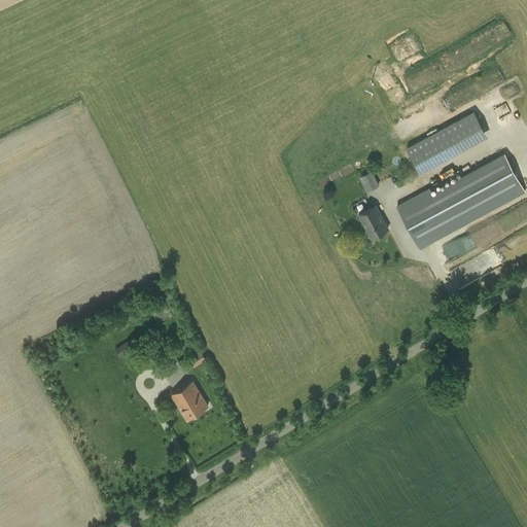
[(421,140),(407,147),(420,171),(433,164),(421,140)]
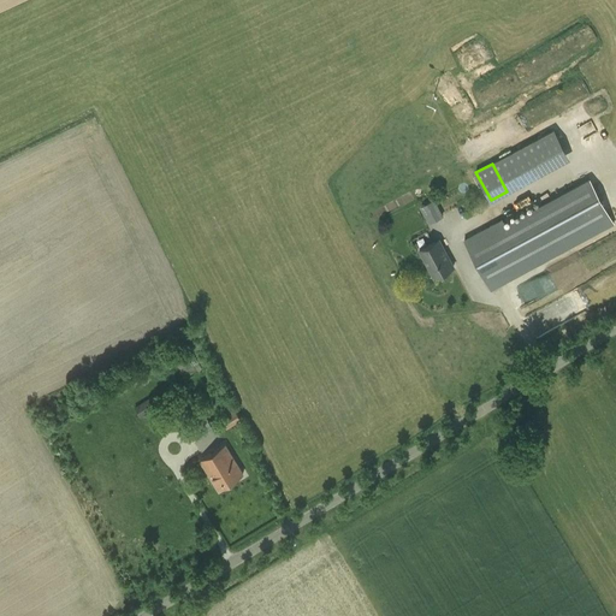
[(591,178),(505,225),(529,270),(614,223),(591,178)]
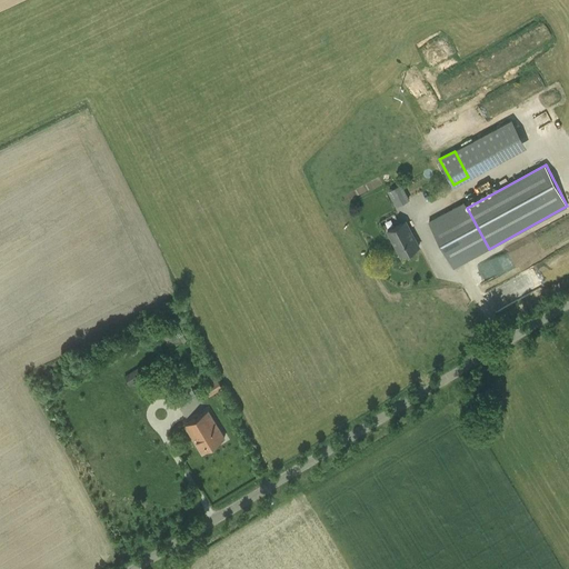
[(397,207),(410,200),(401,183),(389,191),(397,207)]
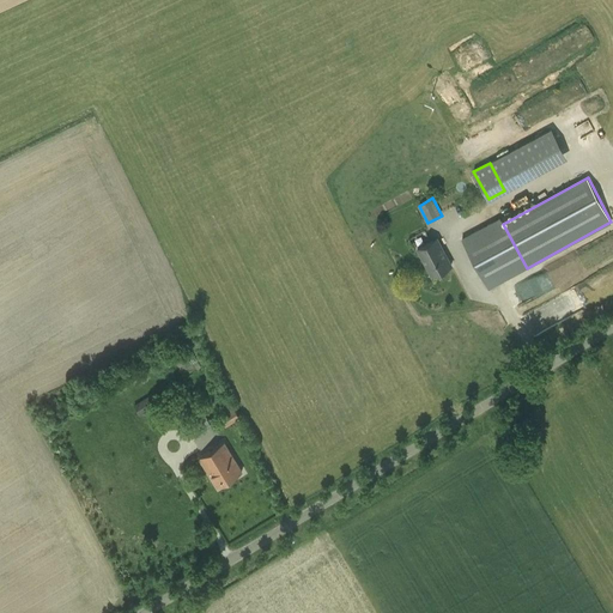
[(501,218),(461,238),(463,243),(489,290),(527,269),(527,268),(501,218)]
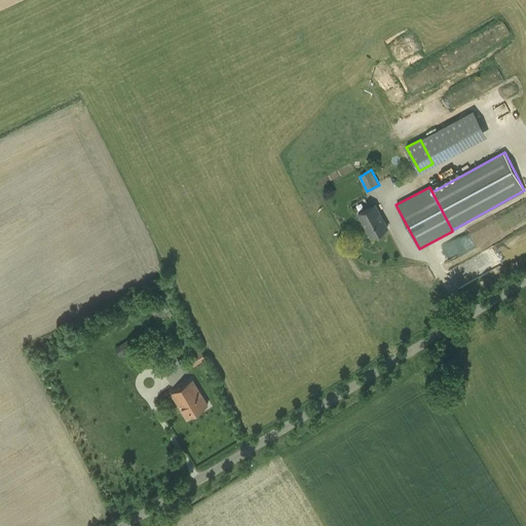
[(375,204),(359,213),(371,236),(387,228),(375,204)]
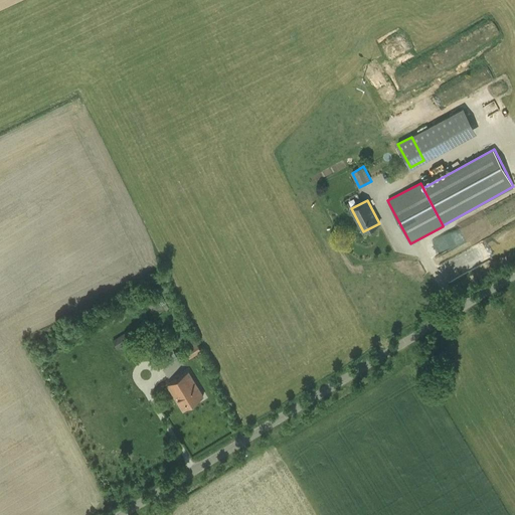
[(118,350),(132,342),(132,341),(126,332),(112,340),(118,350)]
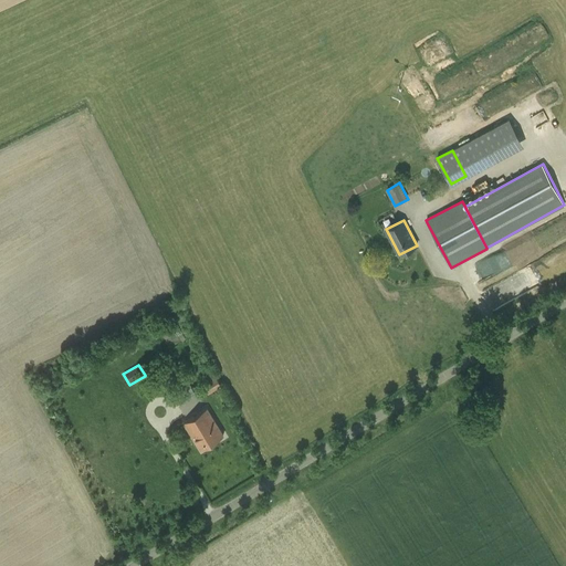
[(208,395),(222,387),(216,376),(202,385),(208,395)]
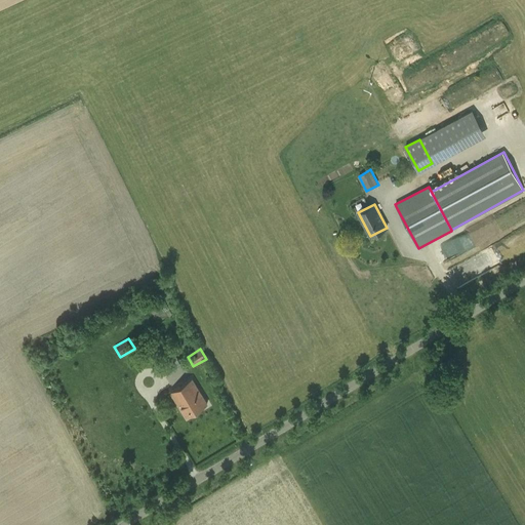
[(164,360),(157,364),(164,376),(171,372),(164,360)]
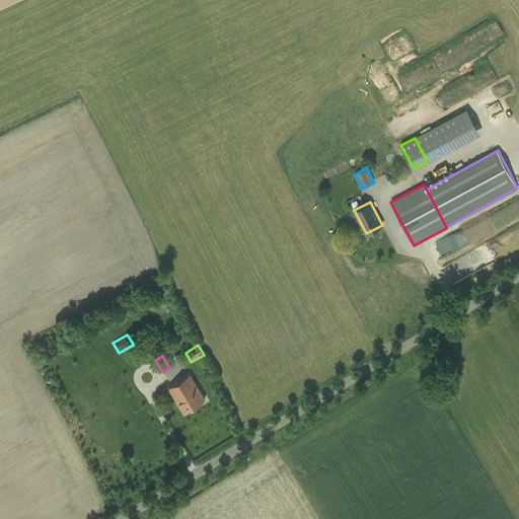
[(184,413),(205,399),(190,375),(169,388),(184,413)]
